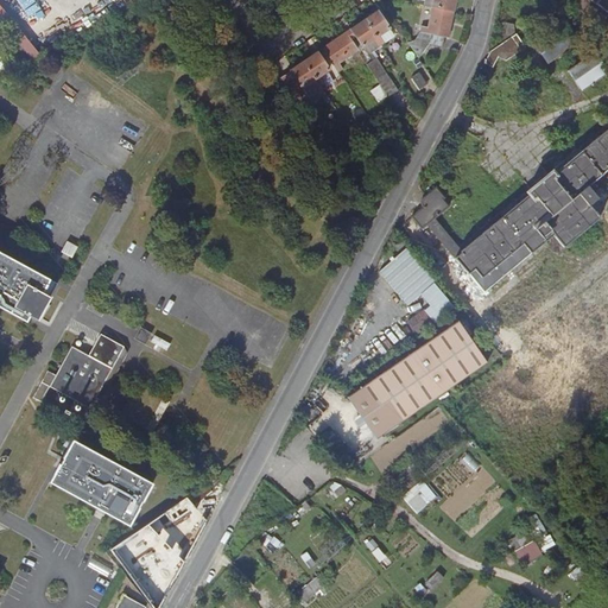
[(456,0),(425,0),(425,5),(434,7),(454,11),(456,0)]
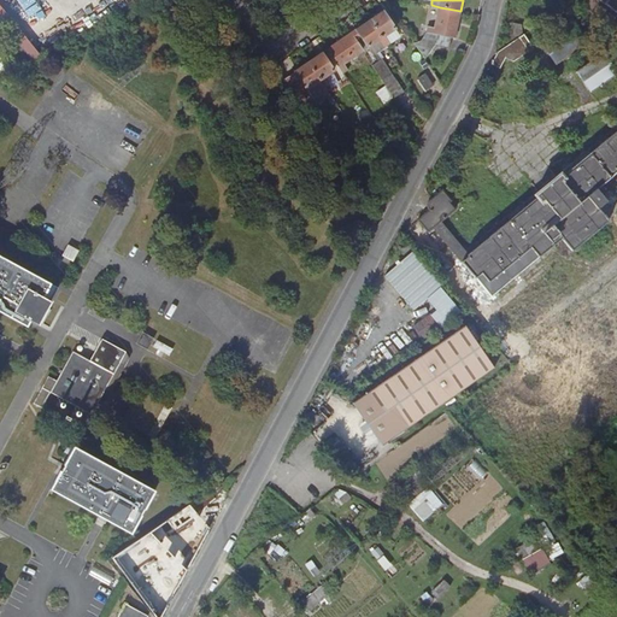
[(616,15),(606,6),(610,0),(574,0),(574,1),(616,35),(616,15)]
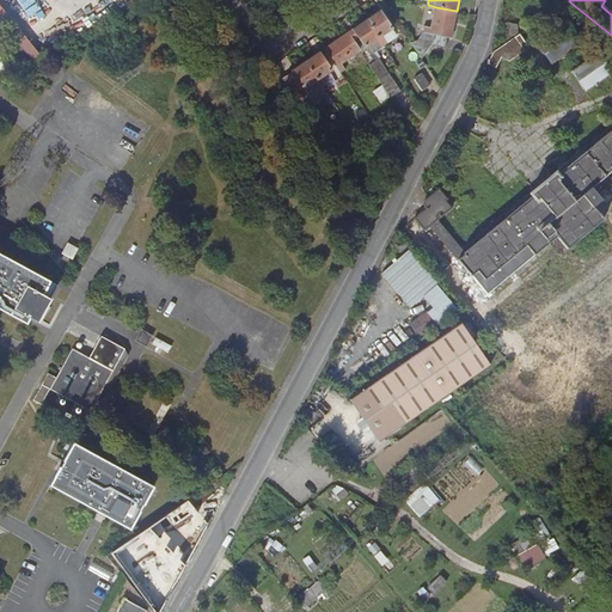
[(0,19),(34,60),(41,55),(0,5),(0,19)]
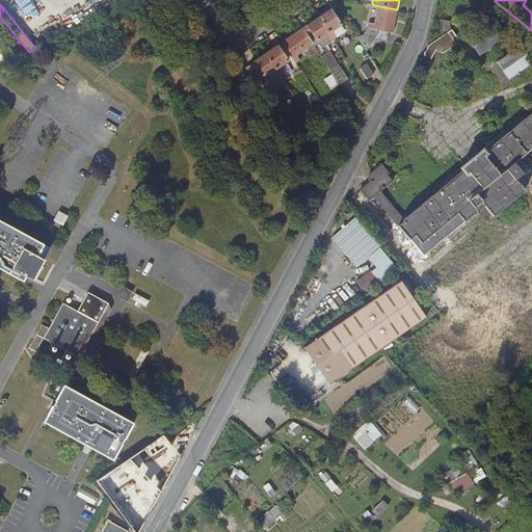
[(397,9),(379,6),(375,25),(369,24),(368,28),(377,30),(390,32),(393,32),(397,9)]
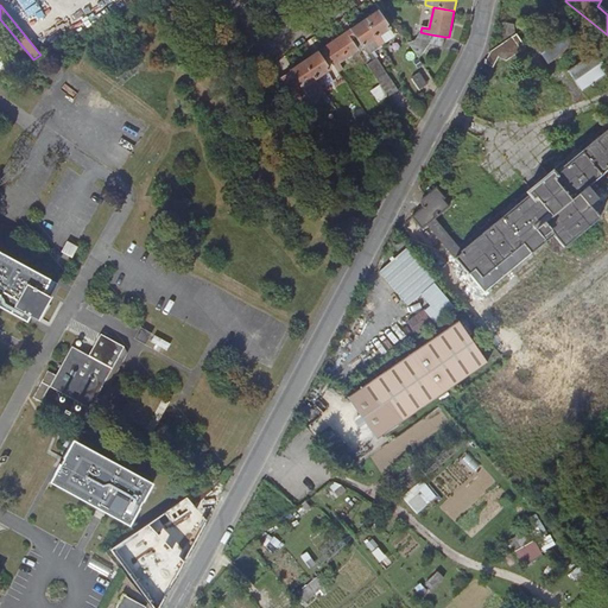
[(388,29),(377,12),(363,20),(381,46),(384,44),(379,36),(388,29)]
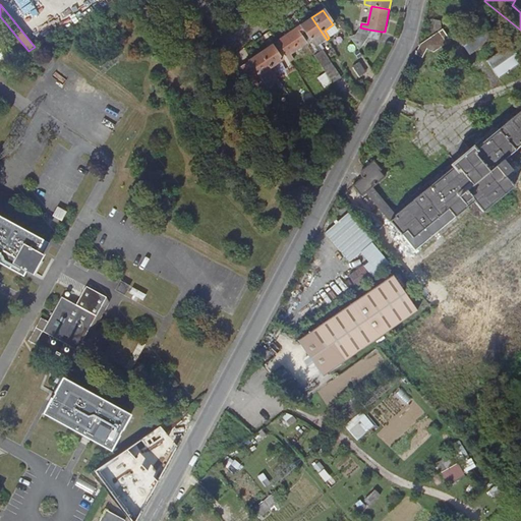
[(327,40),(311,17),(300,25),(305,32),(311,41),(321,35),(325,41),(327,40)]
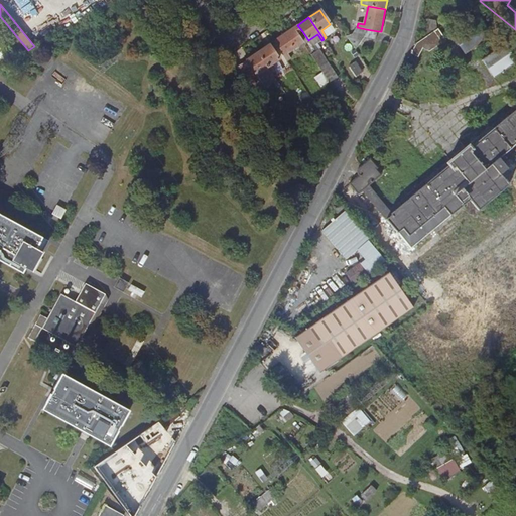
[(436,21),(440,28),(445,24),(440,18),(436,21)]
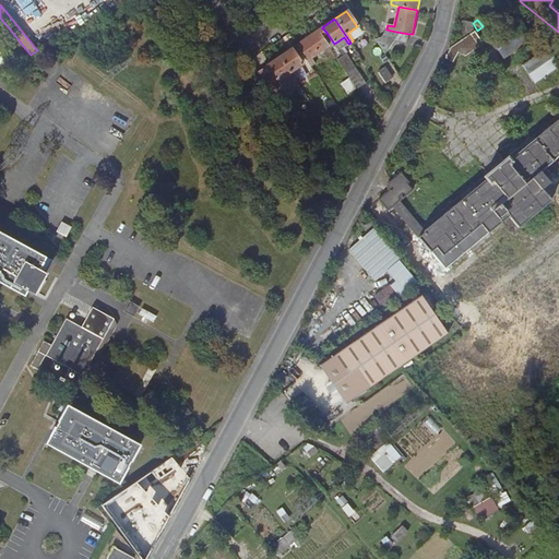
[(465,22),(461,43),(472,35),(477,31),(473,23),(465,22)]
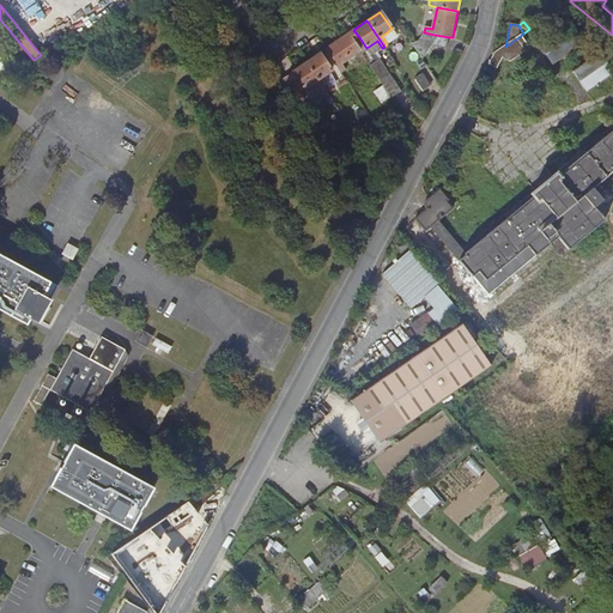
[(539,44),(553,65),(583,44),(570,24),(539,44)]
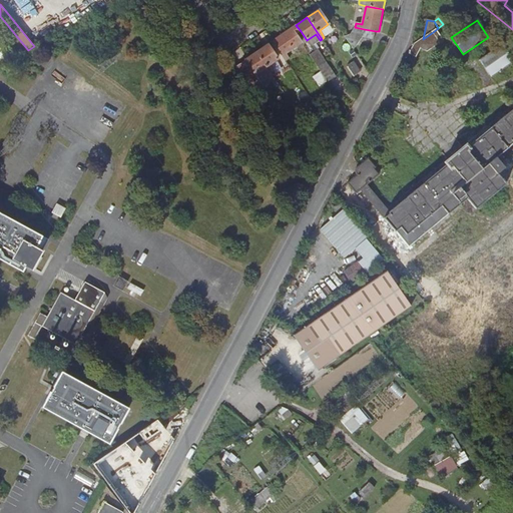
[(301,31),(296,25),(291,28),(295,34),(296,34),(301,31)]
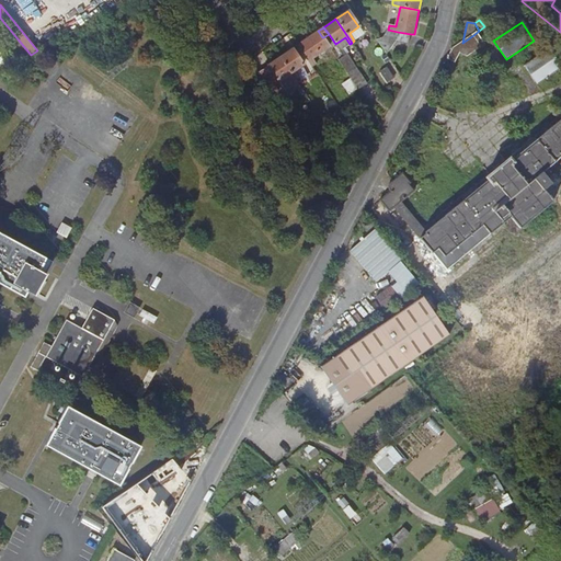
[(410,43),(411,34),(398,32),(388,30),(384,36),(376,38),(386,53),(397,41),(410,43)]
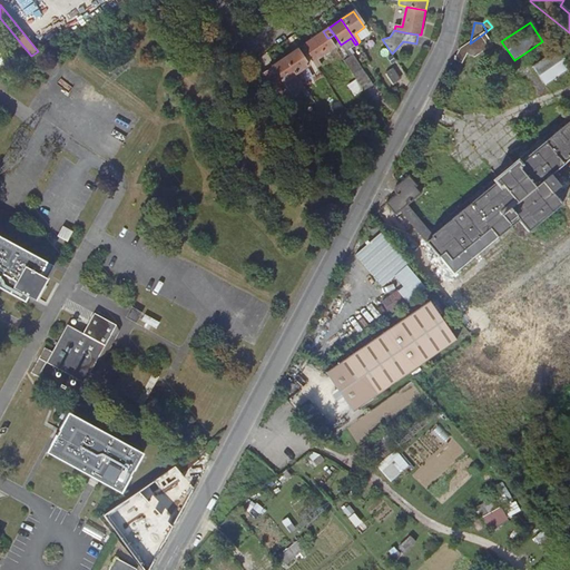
[(327,38),(323,31),(303,46),(307,53),(317,68),(321,65),(317,60),(334,48),(327,38)]
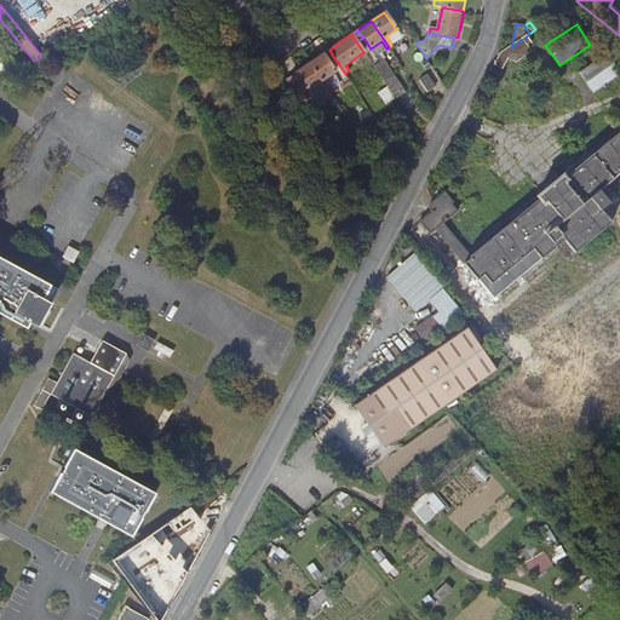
[(532,51),(523,39),(511,47),(500,55),(498,58),(494,64),(503,68),(510,58),(517,62),(532,51)]
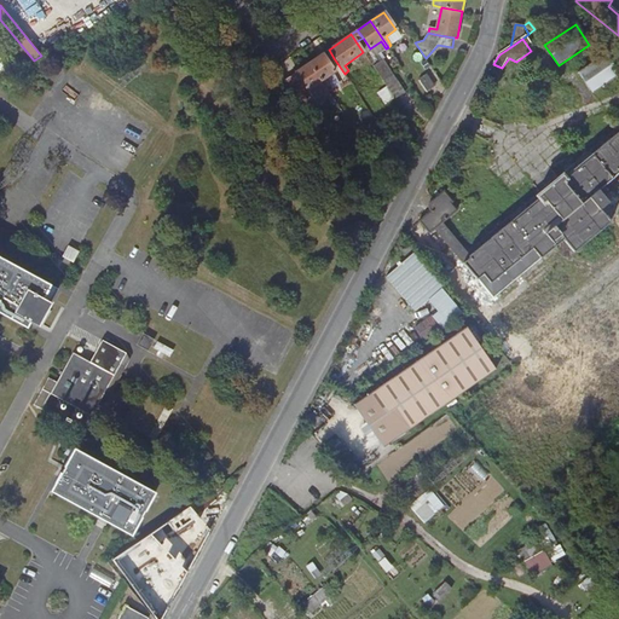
[(334,58),(329,50),(323,53),(328,62),(334,58)]
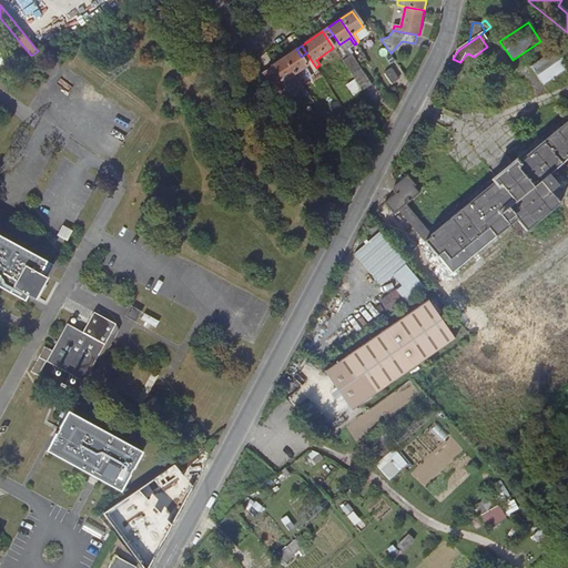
[(531,67),(545,84),(567,68),(567,60),(559,48),(531,67)]
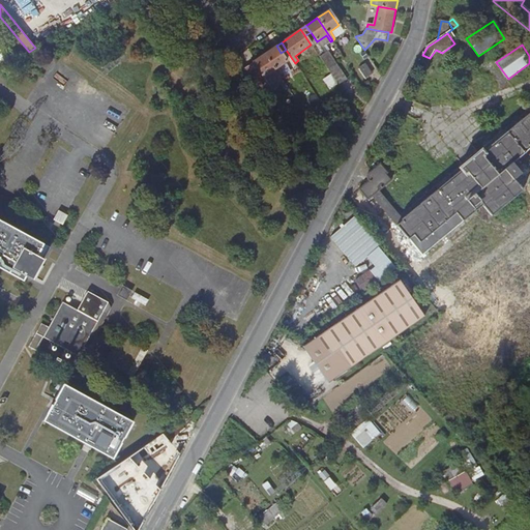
[(287,61),(281,53),(276,46),(265,54),(280,76),(283,74),(278,67),(287,61)]
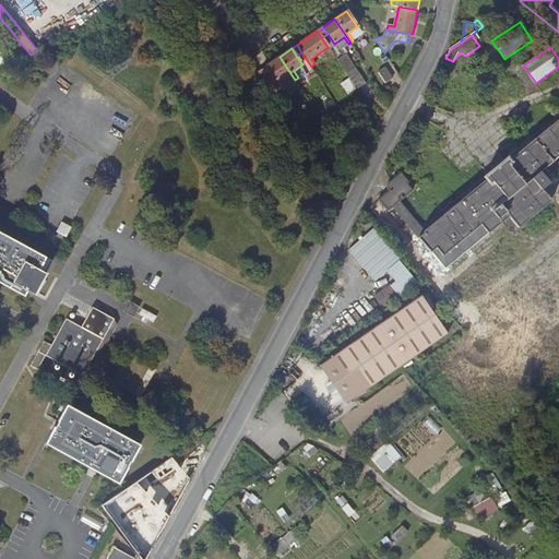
[(355,69),(345,55),(342,56),(339,51),(335,54),(339,58),(336,60),(345,72),(346,73),(355,69)]
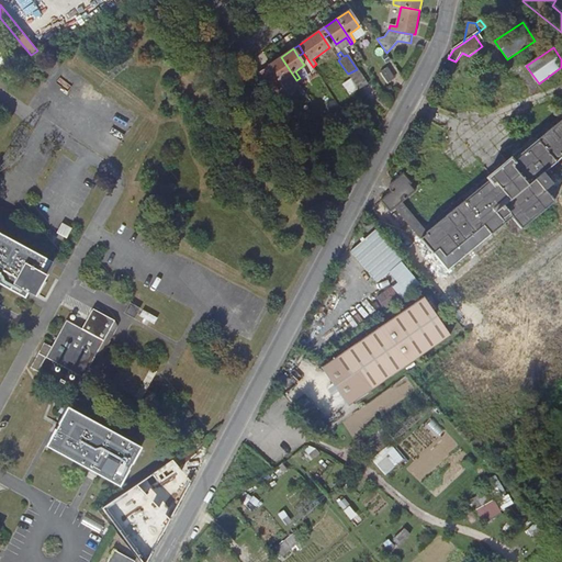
[(296,80),(281,57),(269,66),(270,68),(256,78),(267,91),(280,81),(289,75),(293,81),(294,82),(296,80)]
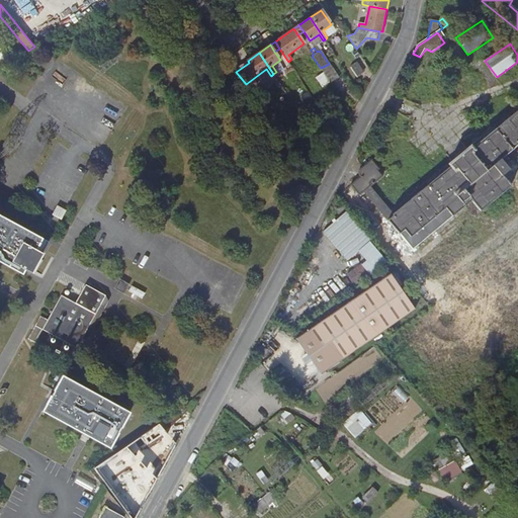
[(320,67),(312,56),(304,62),(312,73),(320,67)]
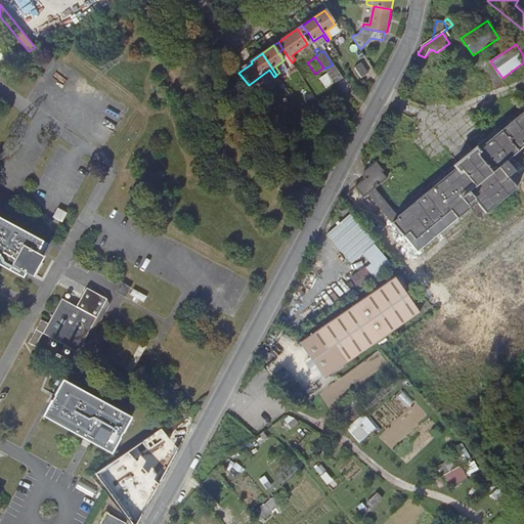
[(307,71),(302,64),(296,69),(300,76),(307,71)]
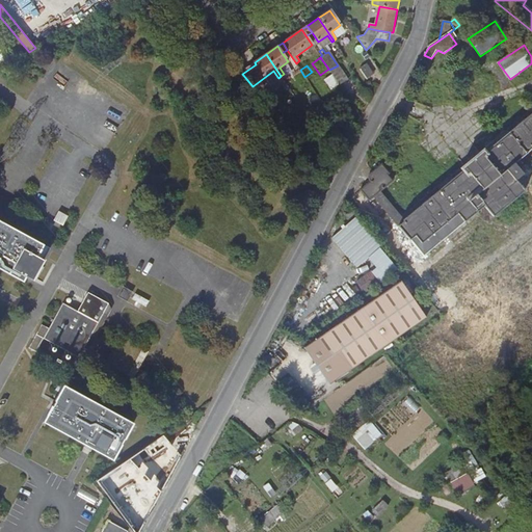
[(340,84),(329,70),(328,69),(320,75),(330,91),(340,84)]
